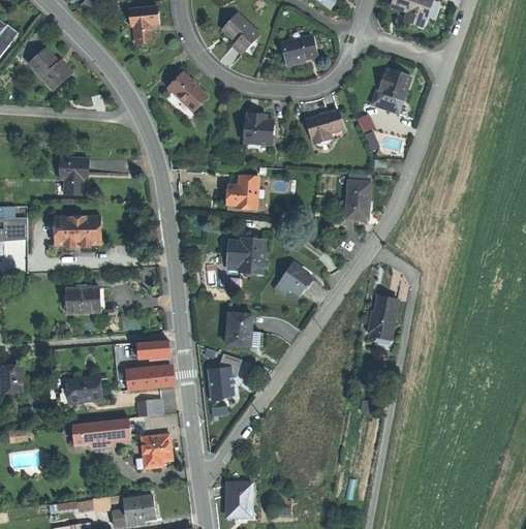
[(314,0),(329,9),(335,0),(314,0)]
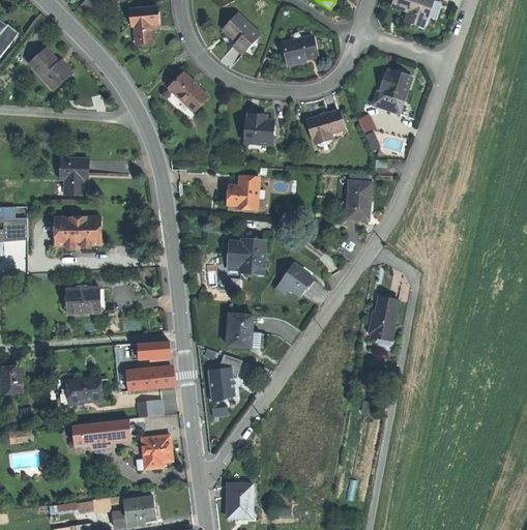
[(430,0),(392,0),(389,8),(406,13),(412,16),(409,25),(419,29),(422,20),(425,21),(432,1),(430,0)]
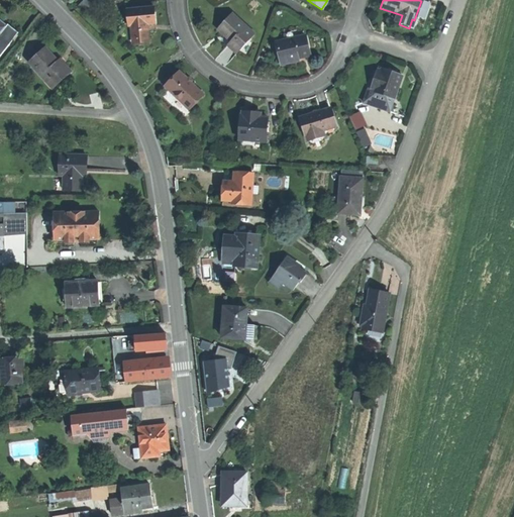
[(151,7),(127,9),(130,41),(146,40),(145,24),(153,24),(152,16),(151,7)]
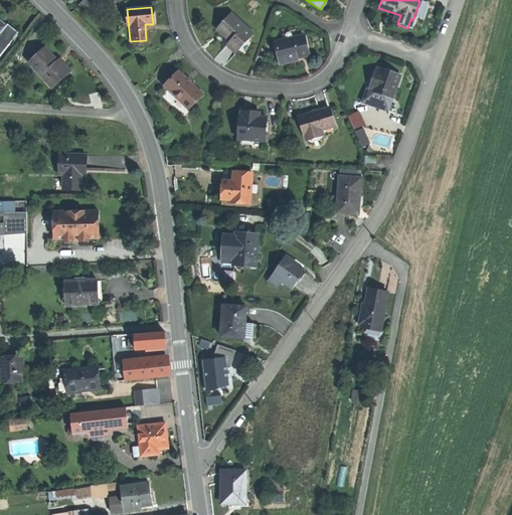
[(400,15),(394,13),(391,22),(397,24),(400,15)]
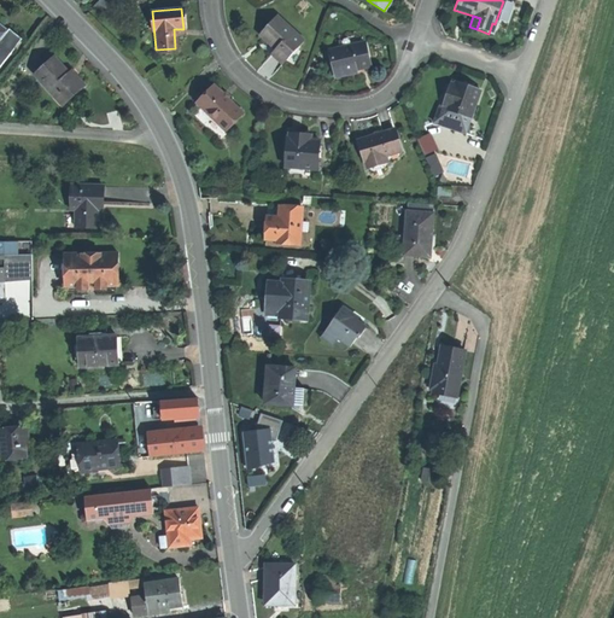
[(274,17),(257,35),(267,45),(273,51),(269,54),(280,64),(300,42),(274,17)]
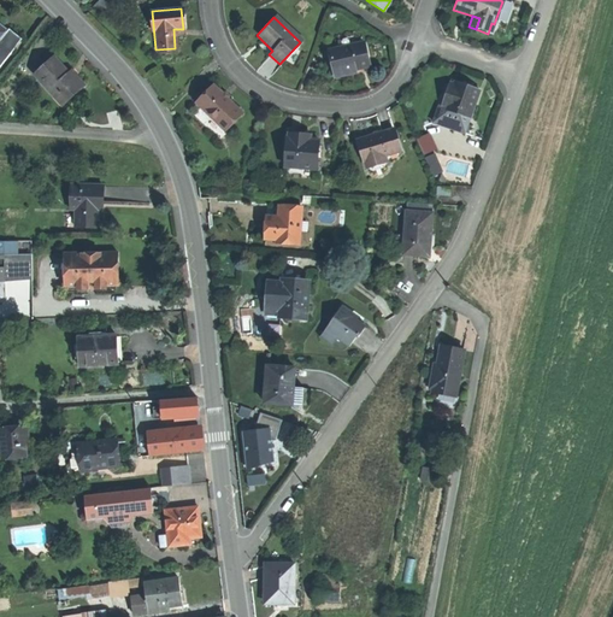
[(0,64),(13,48),(10,46),(18,36),(9,28),(5,31),(0,37),(0,64)]
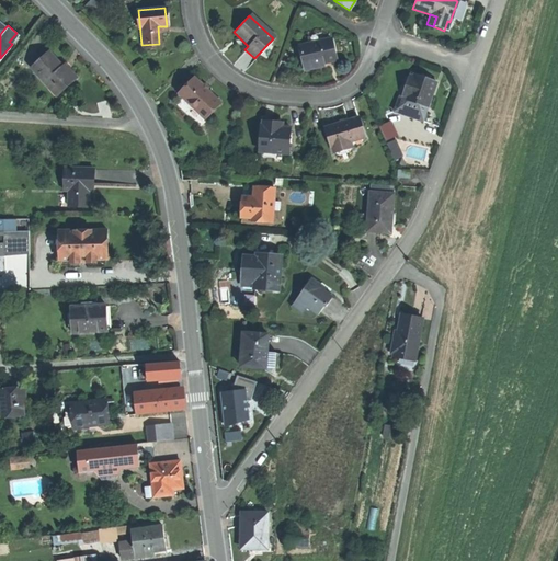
[(12,44),(19,35),(16,33),(9,42),(12,44)]
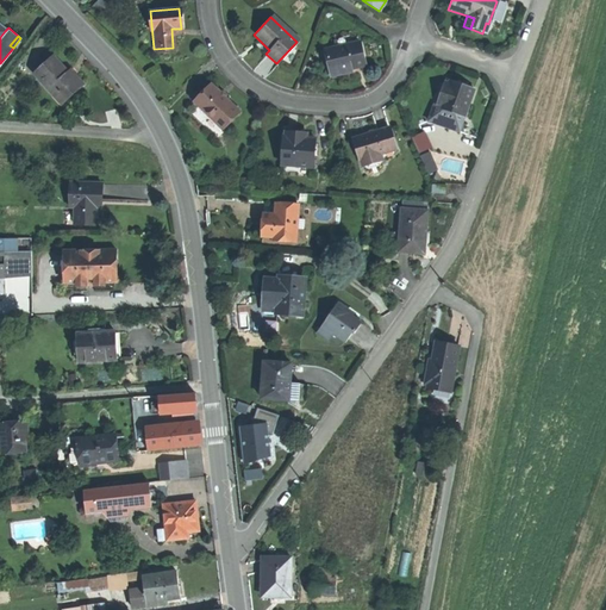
[(357,45),(323,53),(329,79),(343,75),(342,72),(348,70),(362,68),(357,45)]
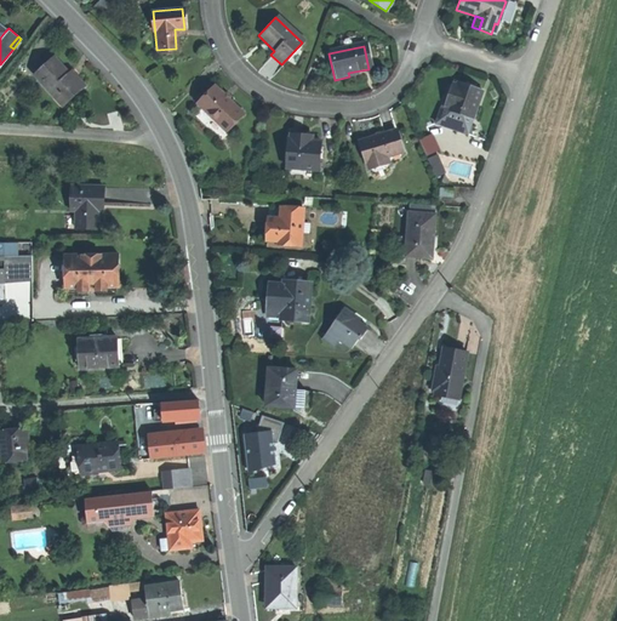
[(51,58),(33,77),(55,101),(61,95),(67,101),(83,86),(74,78),(69,72),(66,74),(51,58)]
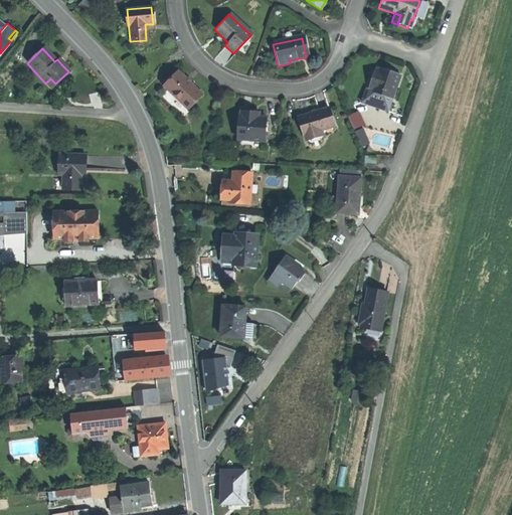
[(371,91),(370,94),(390,100),(398,76),(378,70),(377,72),(373,71),(370,80),(374,82),(371,91)]
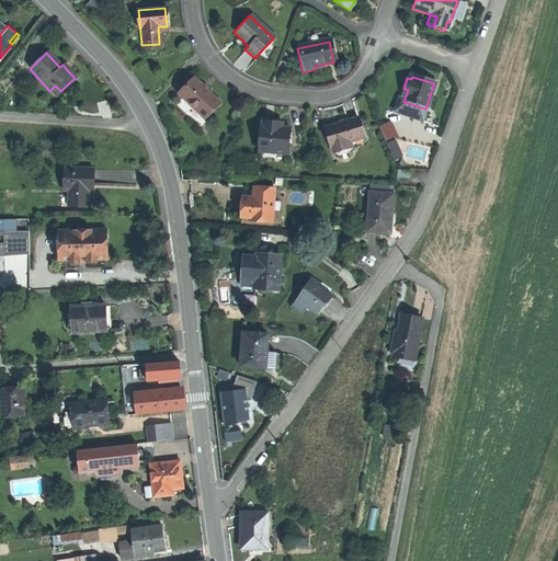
[(192,78),(177,93),(202,118),(217,103),(205,91),(192,78)]
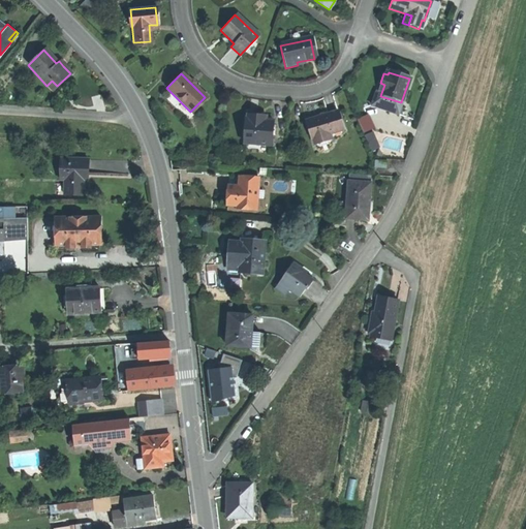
[(47,86),(52,91),(57,86),(52,81),(47,86)]
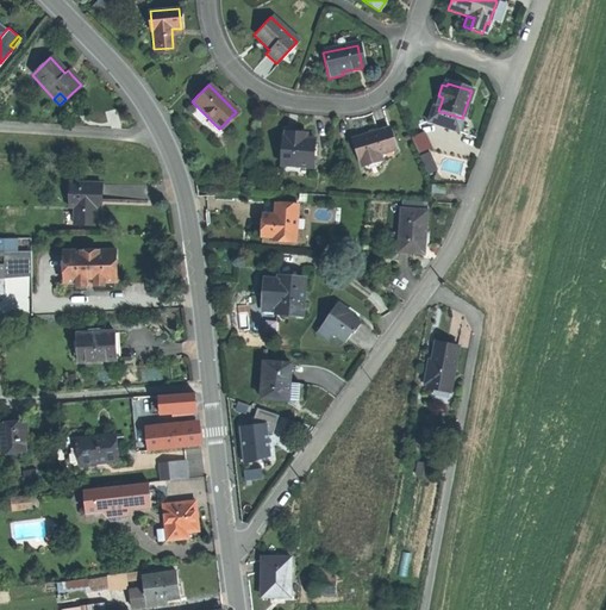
[(438,111),(431,109),(425,125),(456,135),(462,118),(438,111)]
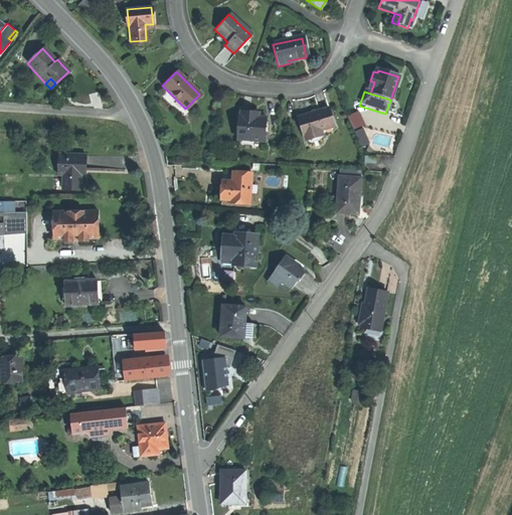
[(359,110),(347,115),(354,129),(365,124),(359,110)]
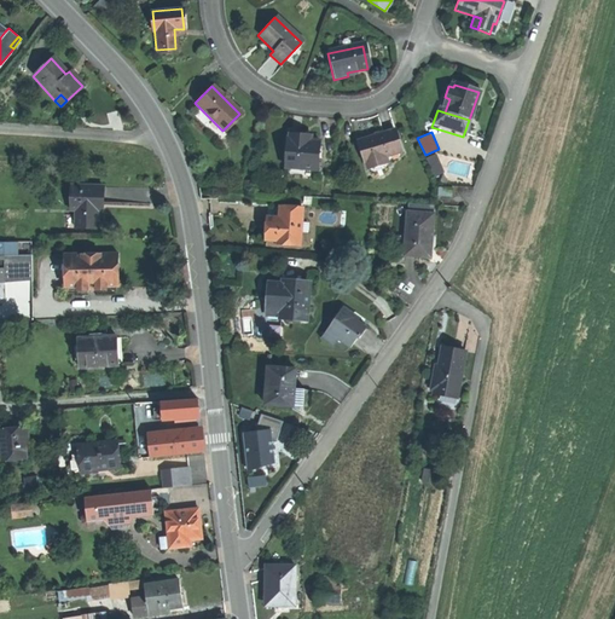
[(372,139),(357,144),(363,165),(365,165),(365,168),(384,162),(383,158),(399,155),(393,133),(372,139)]
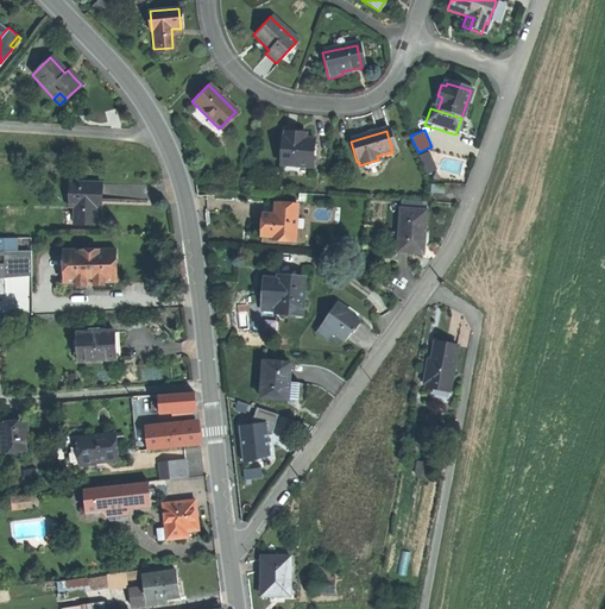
[(282,139),(279,165),(281,165),(307,168),(310,168),(313,142),(303,140),(294,140),(282,139)]
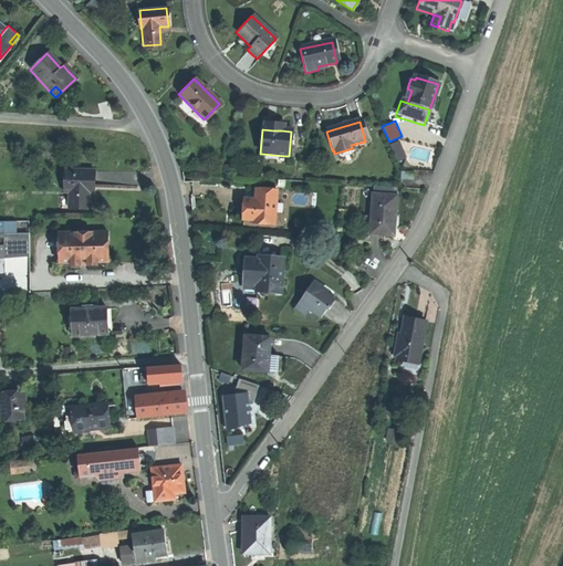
[(400,139),(391,144),(398,161),(408,157),(400,139)]
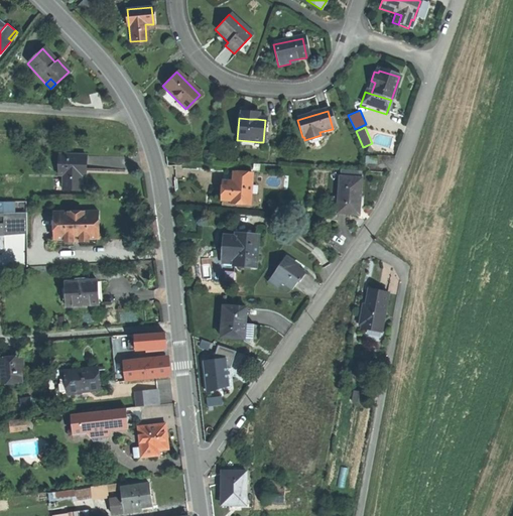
[(260,142),(238,140),(238,146),(249,147),(248,150),(259,151),(260,142)]
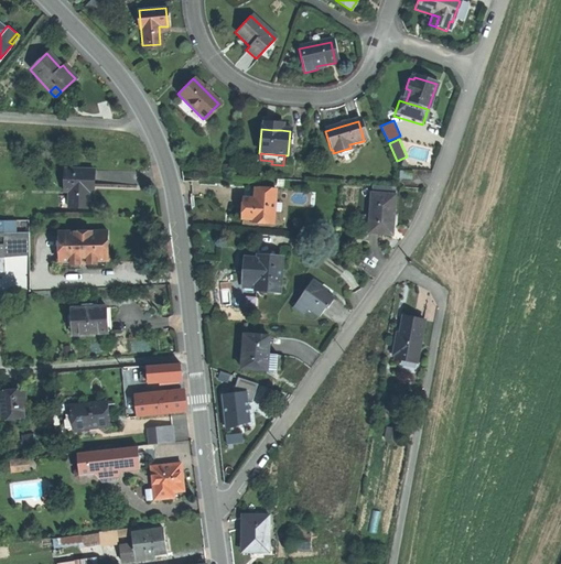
[(93,171),(63,170),(62,192),(67,193),(66,208),(87,208),(87,193),(92,193),(93,183),(93,171)]
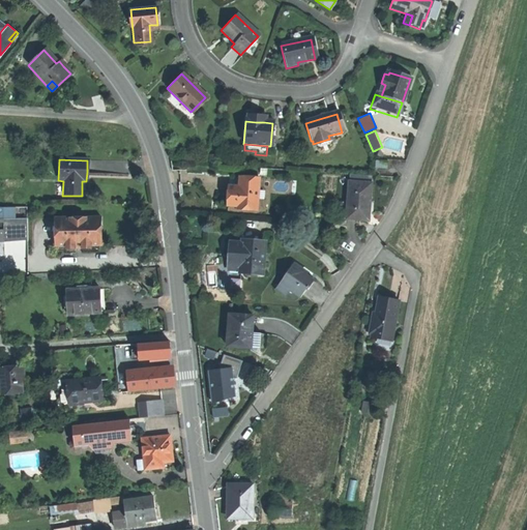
[(239,186),(229,185),(228,206),(239,207),(240,210),(257,211),(260,177),(240,175),(239,186)]
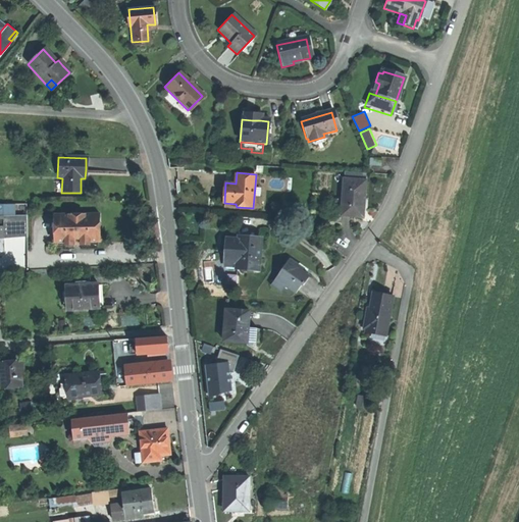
[(350,179),(345,179),(343,205),(342,216),(363,217),(365,199),(366,181),(350,179)]
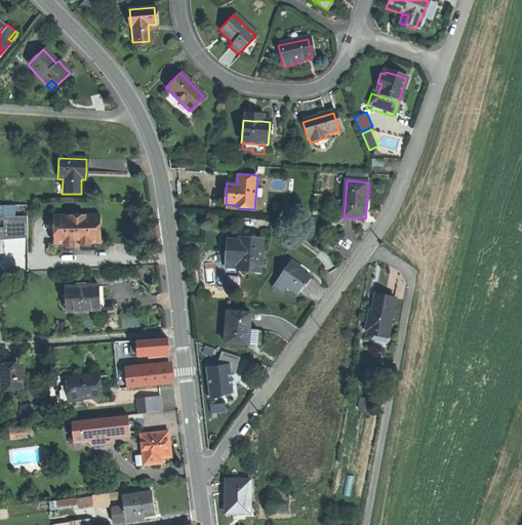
[(345,206),(335,205),(334,216),(344,217),(345,206)]
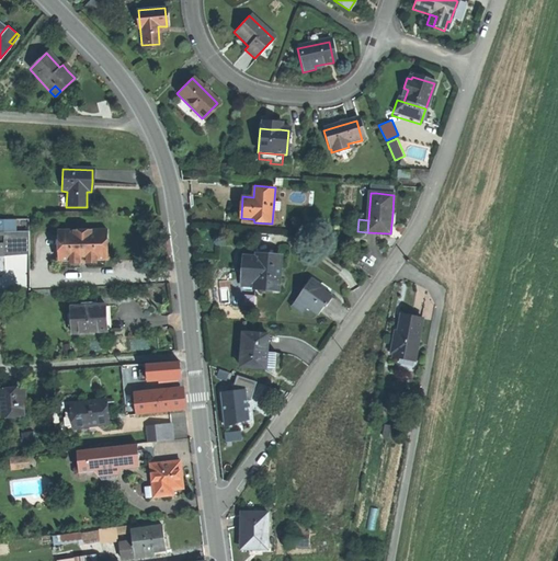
[(105,231),(55,231),(56,262),(76,262),(76,264),(81,264),(84,264),(84,261),(105,261),(105,231)]
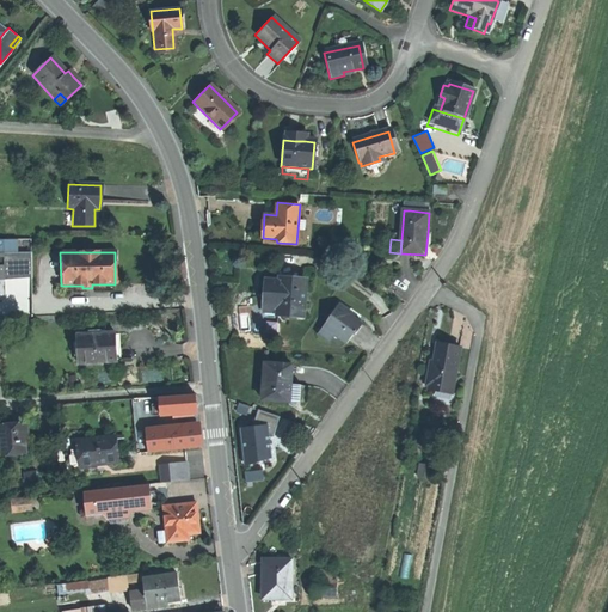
[(293,279),(281,277),(281,280),(278,311),(278,316),(304,317),(305,279),(293,279)]
